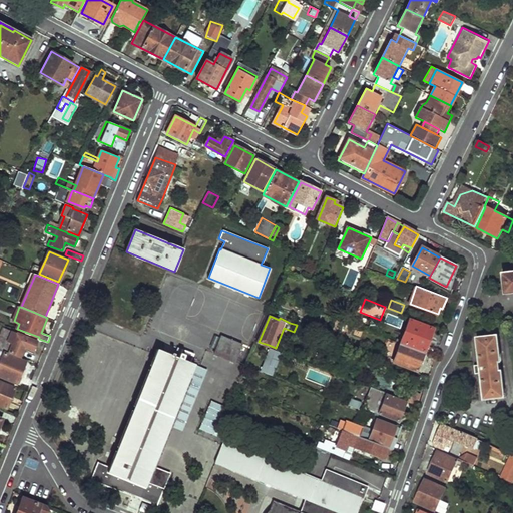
[(410,320),(401,343),(424,352),(433,328),(410,320)]
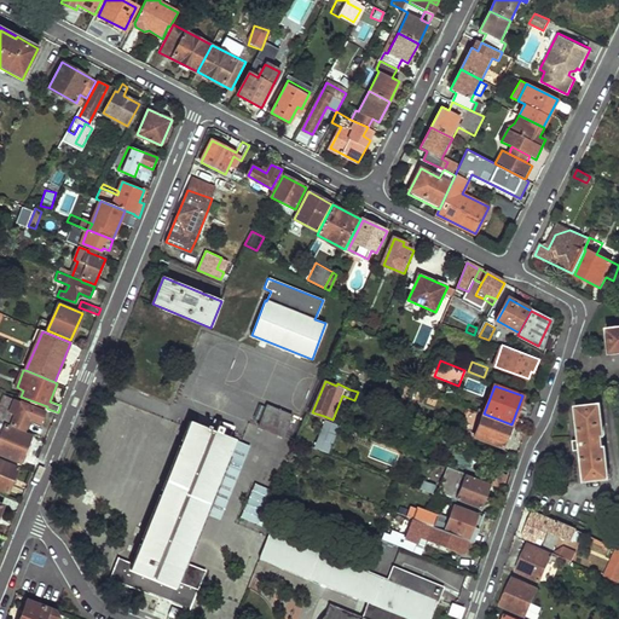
[(21,417),(17,426),(27,429),(32,418),(41,422),(46,411),(15,399),(10,412),(21,417)]
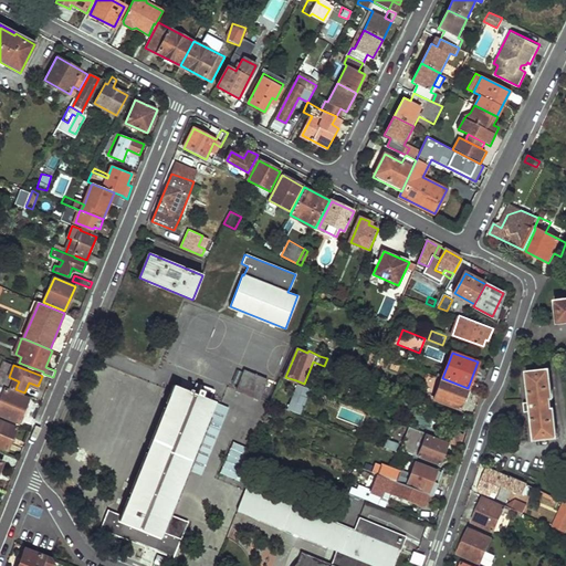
[(245,369),(237,389),(260,399),(269,379),(245,369)]
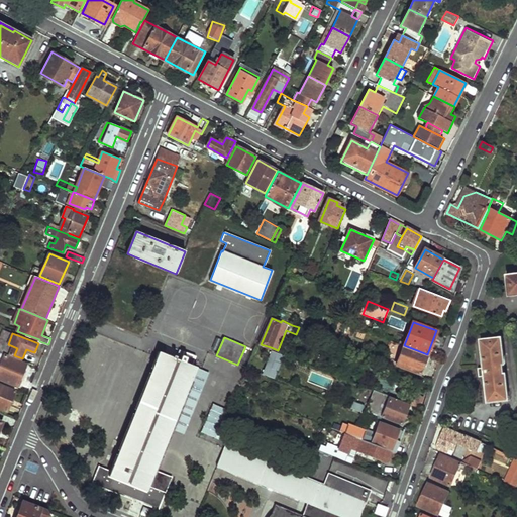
[(483,341),(489,401),(509,399),(503,338),(483,341)]
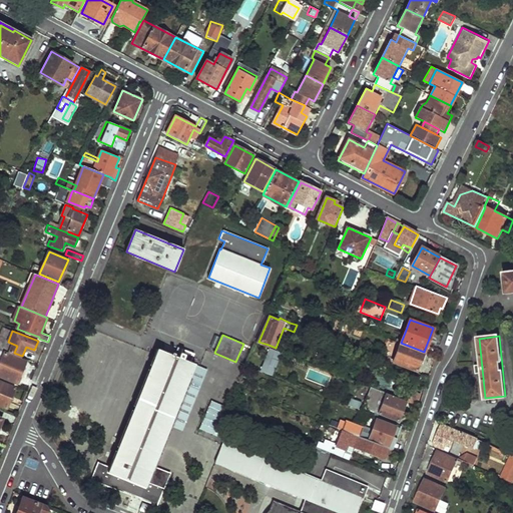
[(14,353),(17,346),(8,342),(4,351),(13,354),(14,353)]
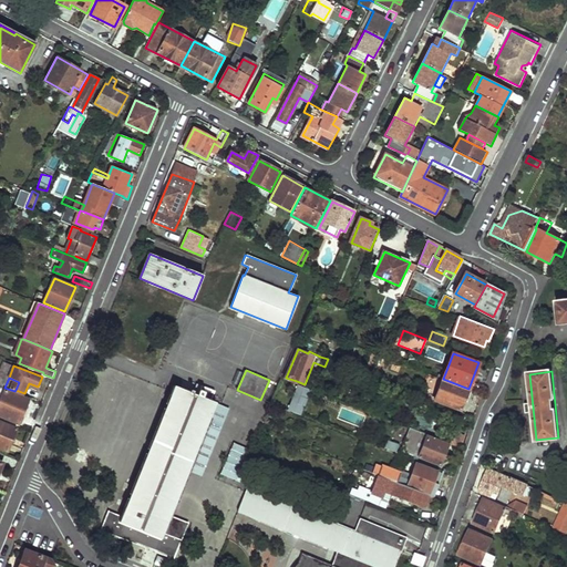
[(443,379),(435,400),(461,409),(468,389),(443,379)]
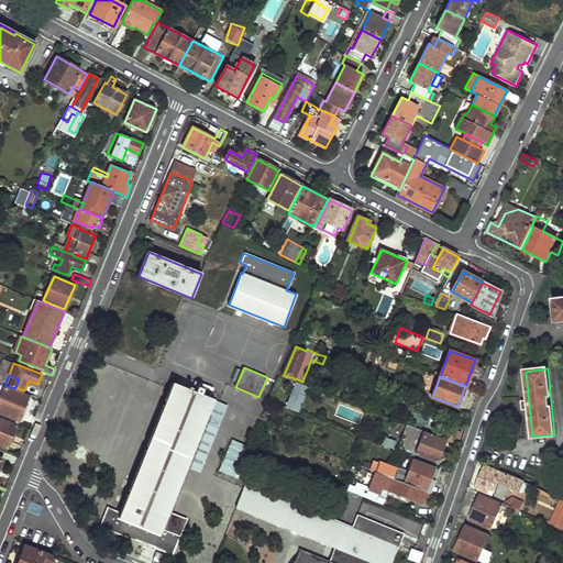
[(109,506),(101,526),(173,555),(181,536),(163,528),(187,468),(214,400),(174,384),(121,511),(109,506)]
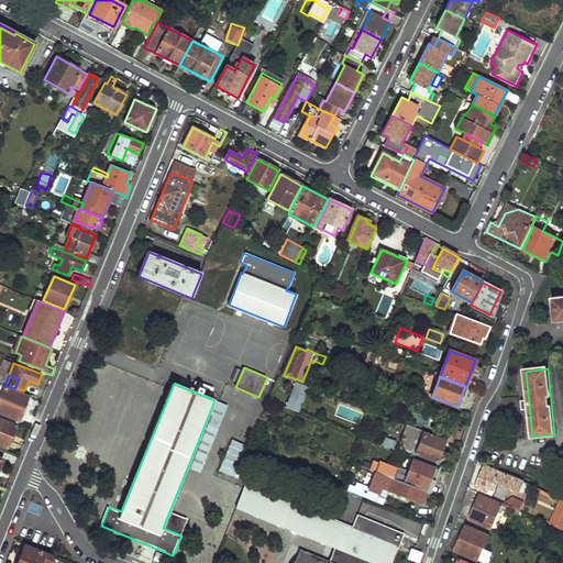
[(0,385),(0,411),(19,419),(29,396),(0,385)]
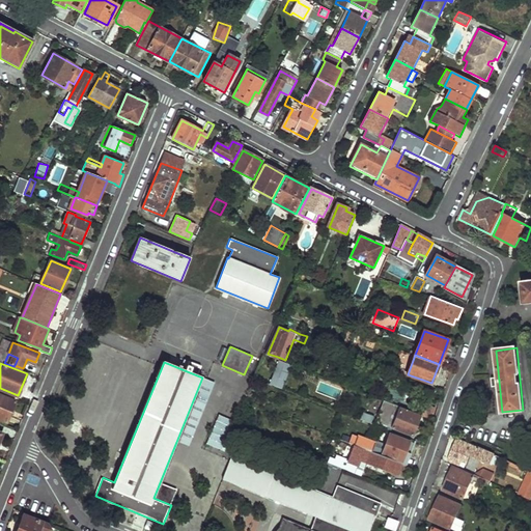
[(202,378),(176,442),(189,447),(215,383),(202,378)]
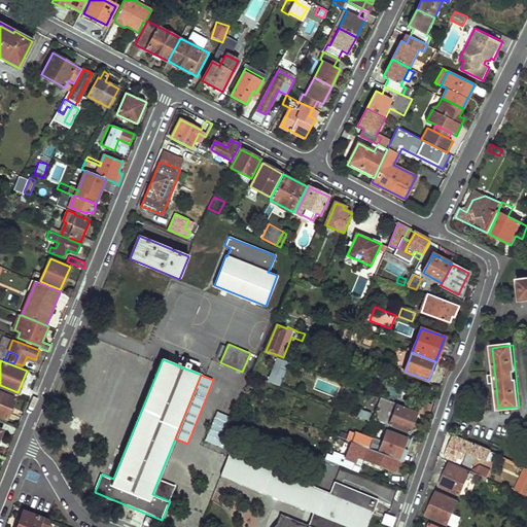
[(432,385),(429,394),(436,396),(440,388),(432,385)]
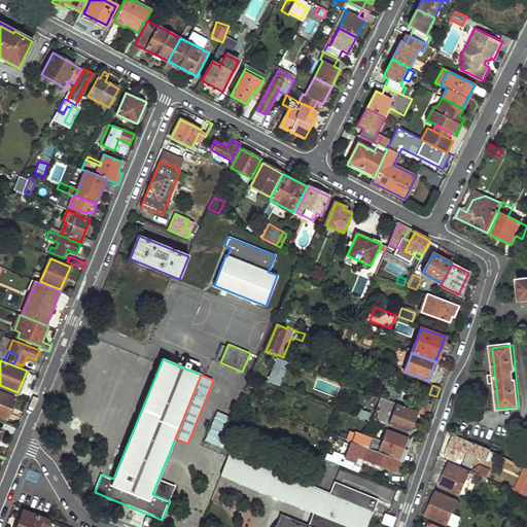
[(0,391),(0,418),(6,421),(15,398),(0,391)]
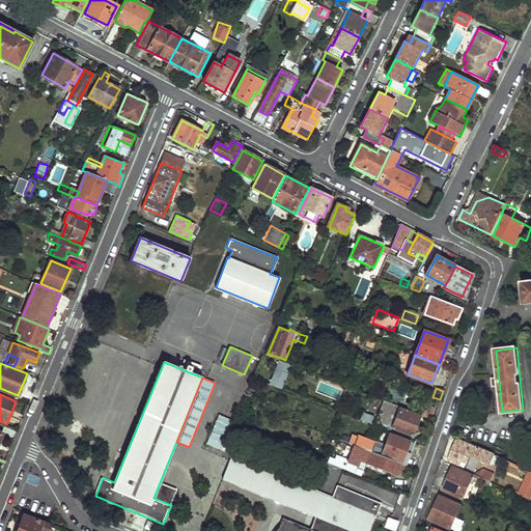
[(439,407),(426,402),(422,415),(435,419),(439,407)]
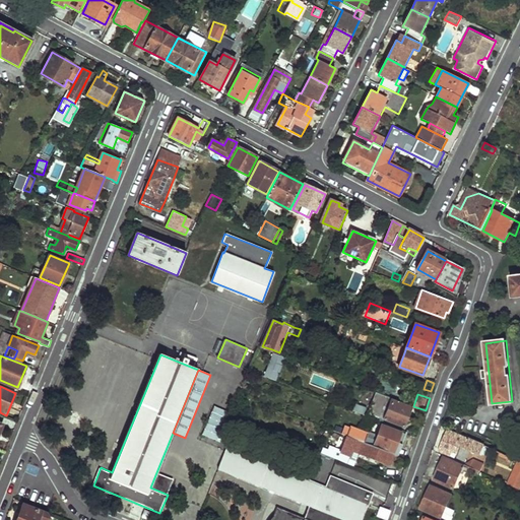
[(392,400),(385,418),(404,427),(408,414),(423,419),(426,410),(413,406),(411,405),(410,408),(392,400)]
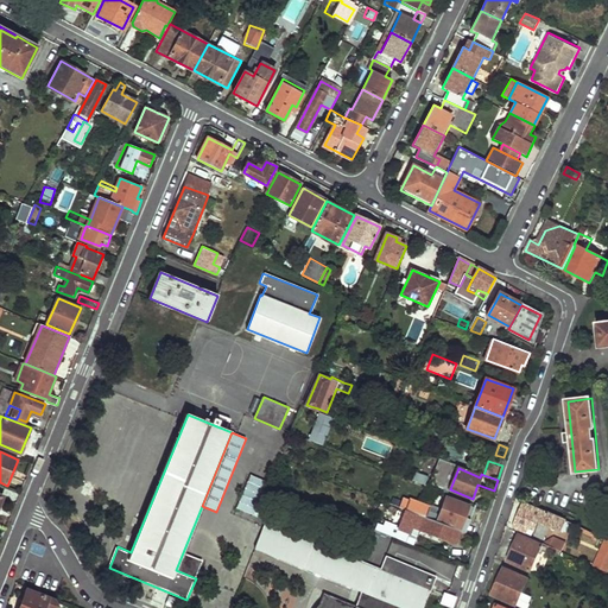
[(254,515),(267,482),(249,475),(236,508),(254,515)]
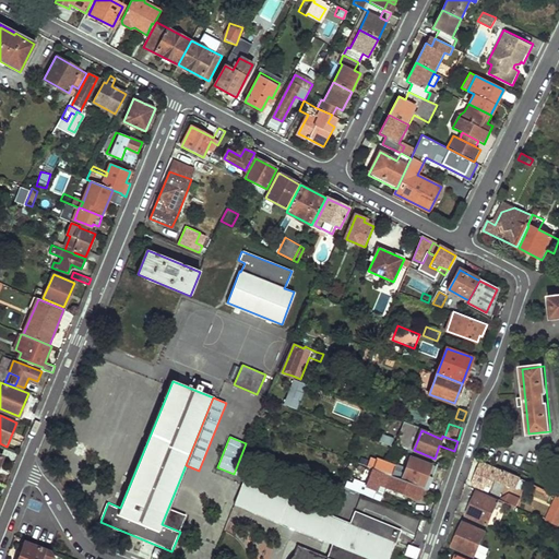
[(411,456),(403,479),(423,487),(431,465),(411,456)]
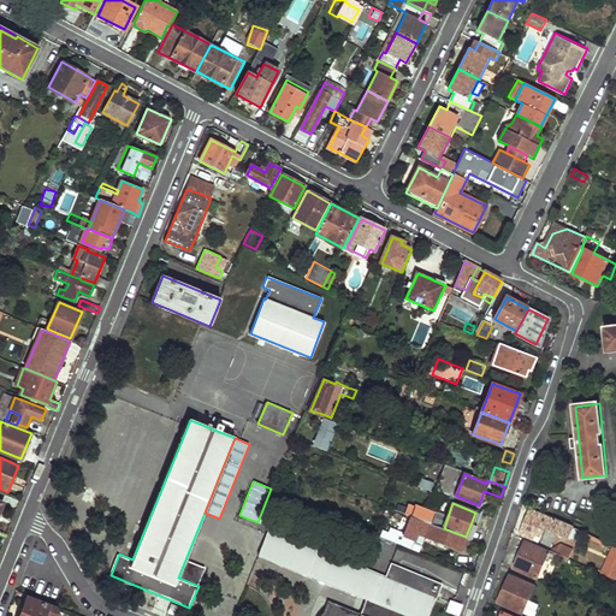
[(415,505),(412,515),(432,523),(436,514),(415,505)]
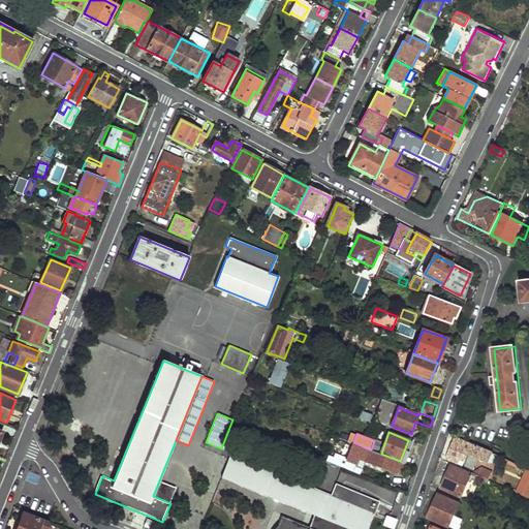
[(337,456),(334,464),(360,473),(363,466),(356,464),(360,457),(365,460),(396,471),(400,461),(381,454),(371,449),(353,442),(340,437),(339,442),(351,447),(346,460),(337,456)]
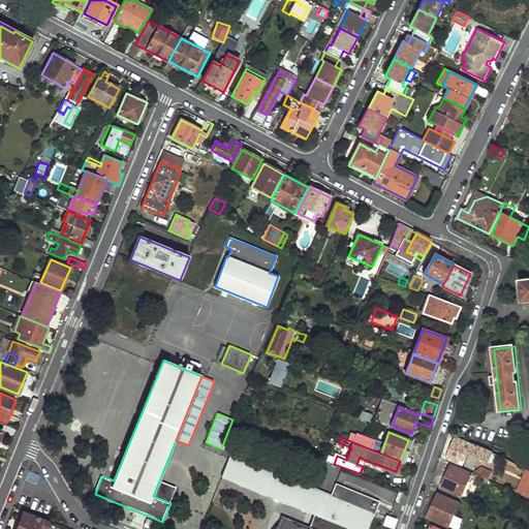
[(457,439),(448,458),(457,463),(456,465),(462,468),(468,455),(488,463),(491,455),(457,439)]
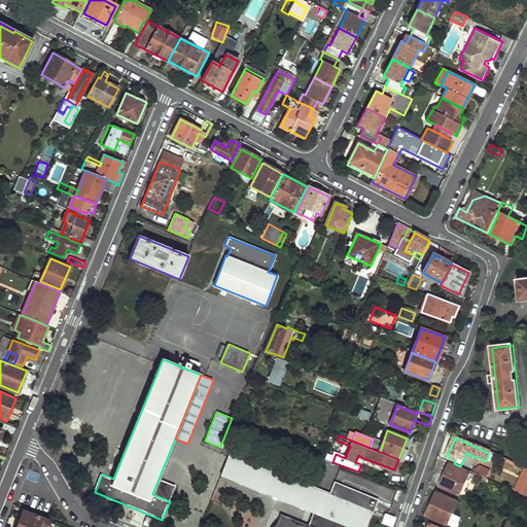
[(358,455),(355,462),(361,464),(363,458),(358,455)]
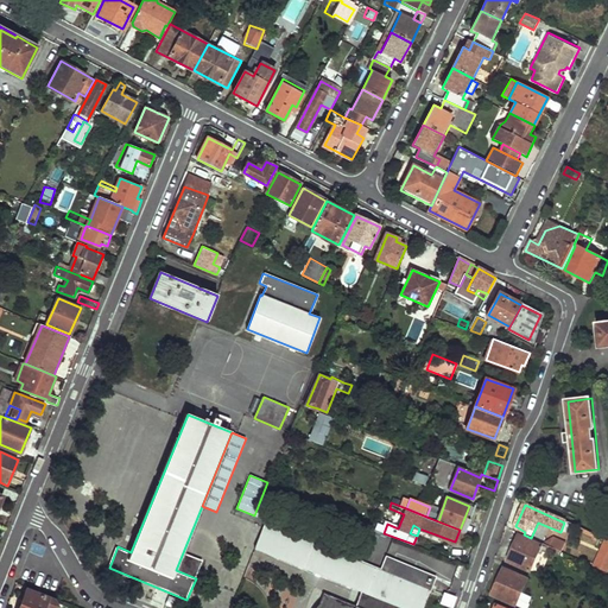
[(263,526),(253,552),(360,594),(354,607),(350,607),(322,596),(316,607),(422,607),(434,580),(384,562),(380,571),(263,526)]
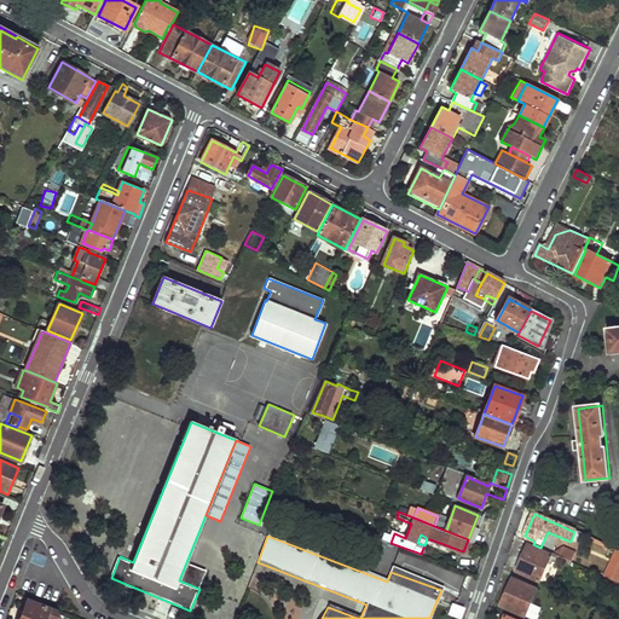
[(530,544),(518,571),(541,580),(551,555),(530,544)]
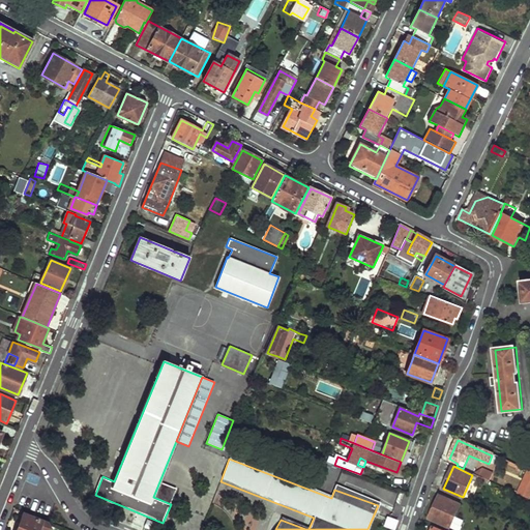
[(483,468),(473,473),(490,481),(494,473),(483,468)]
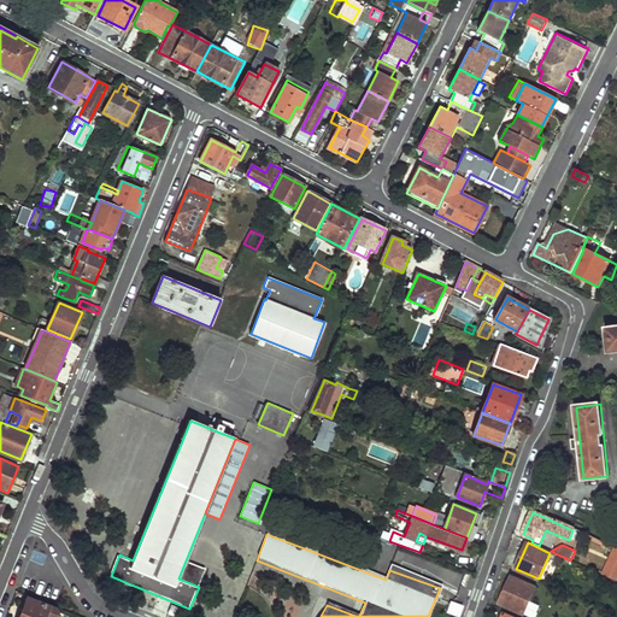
[(616,581),(616,547),(613,547),(601,574),(616,581)]
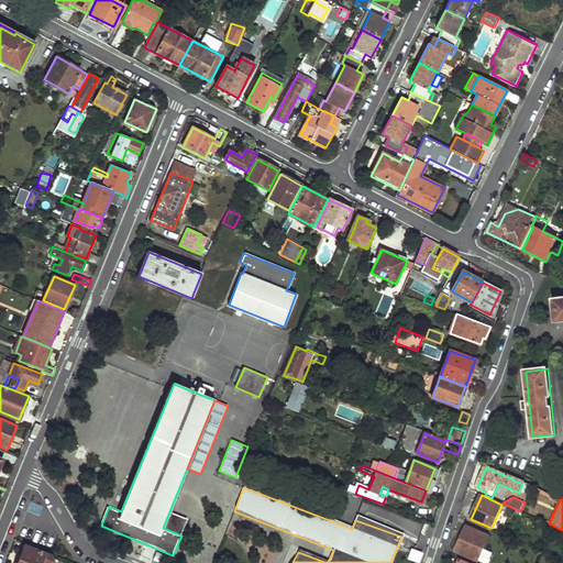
[(468,527),(457,551),(479,562),(490,537),(468,527)]
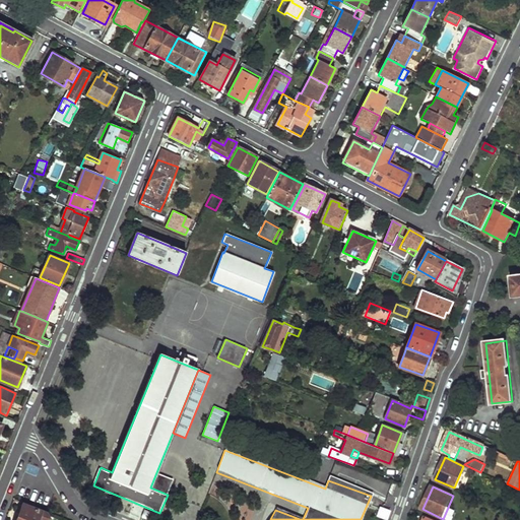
[(19,515),(17,519),(38,519),(40,517),(47,519),(50,514),(21,503),(16,514),(19,515)]
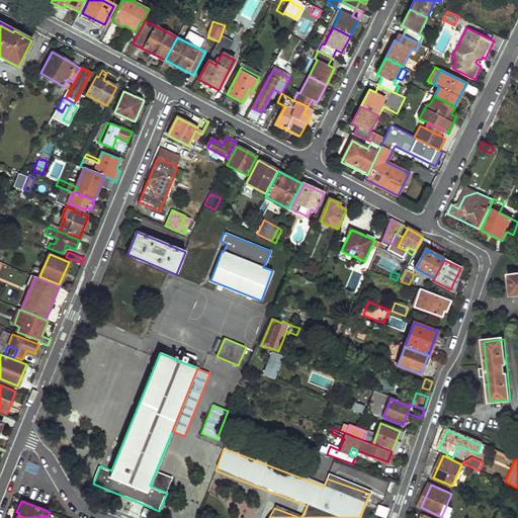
[(378,505),(375,515),(383,517),(385,517),(389,508),(378,505)]
